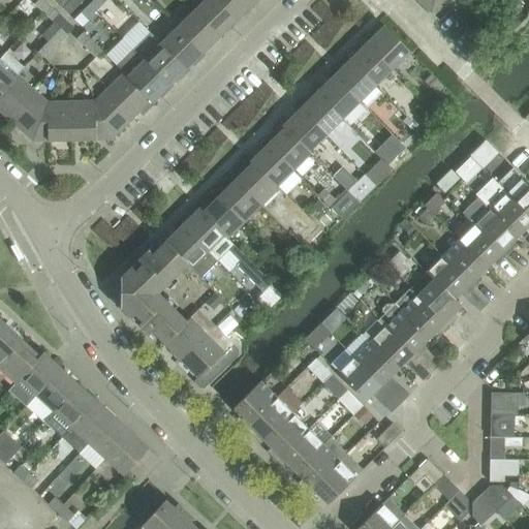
[(37,0),(34,4),(42,12),(49,5),(42,0),(37,0)]
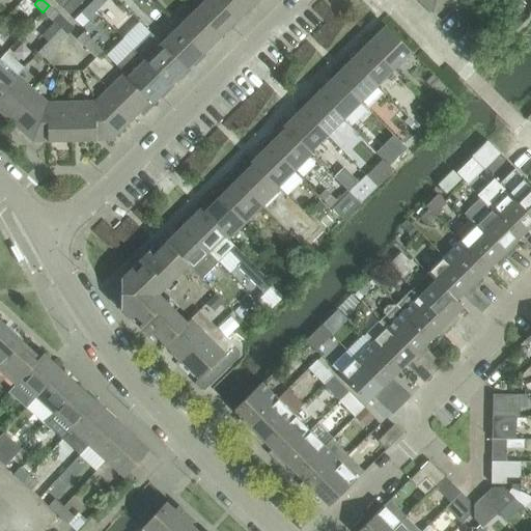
[(92,0),(88,4),(94,11),(104,2),(101,0),(92,0)]
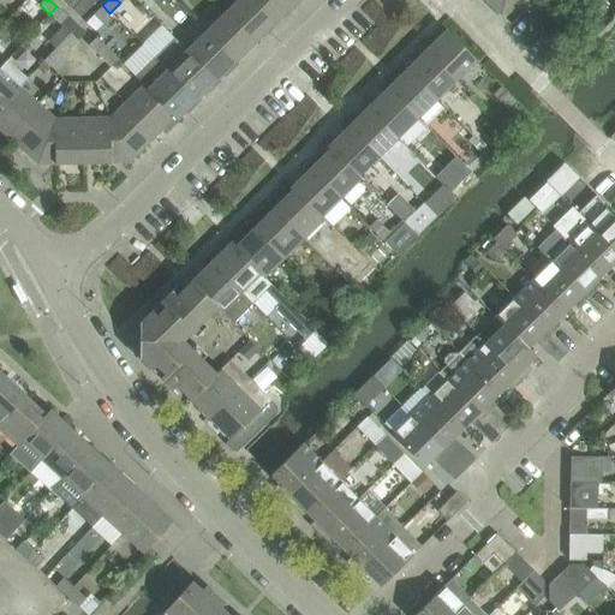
[(255,42),(274,23),(251,0),(237,0),(225,12),(255,42)]
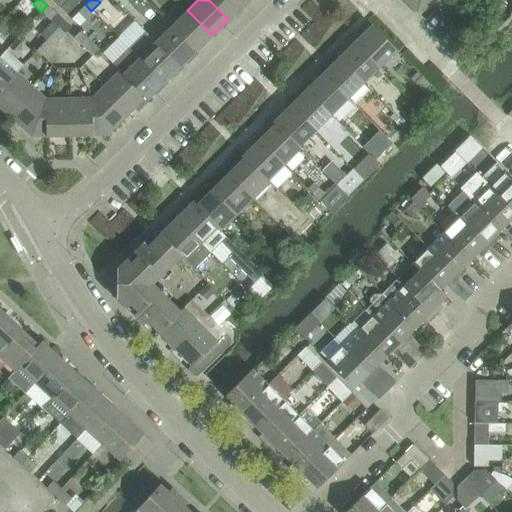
[(209,0),(228,19),(245,3),(241,0),(209,0)]
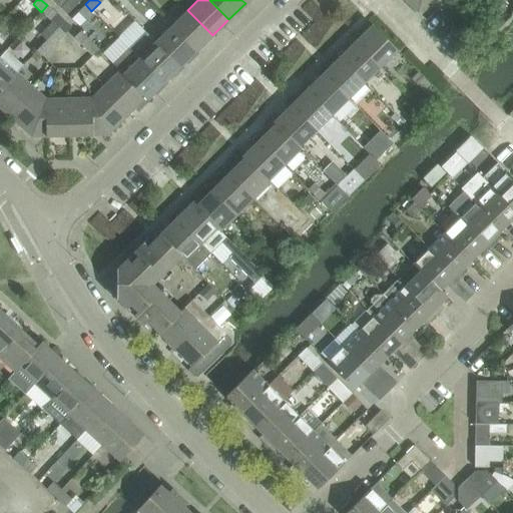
[(404,0),(418,13),(430,0),(404,0)]
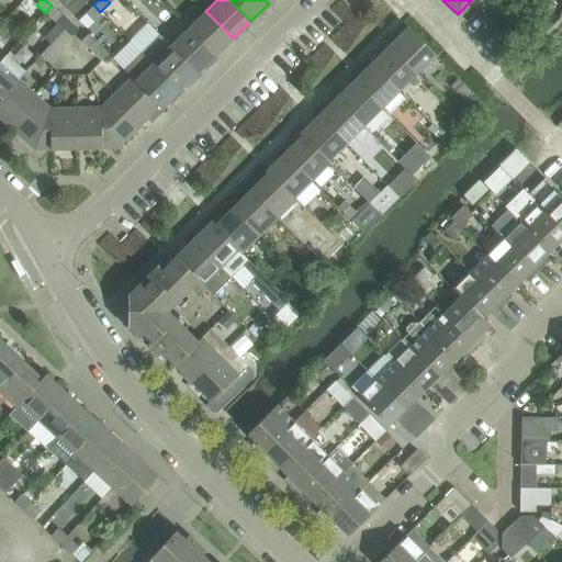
[(100,12),(93,4),(85,13),(91,21),(100,12)]
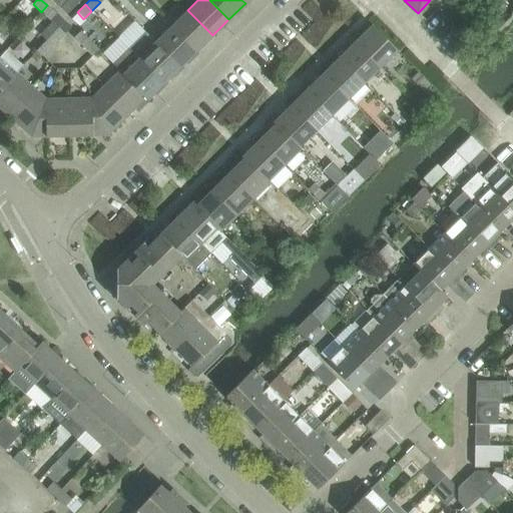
[(50,19),(56,13),(47,5),(41,12),(50,19)]
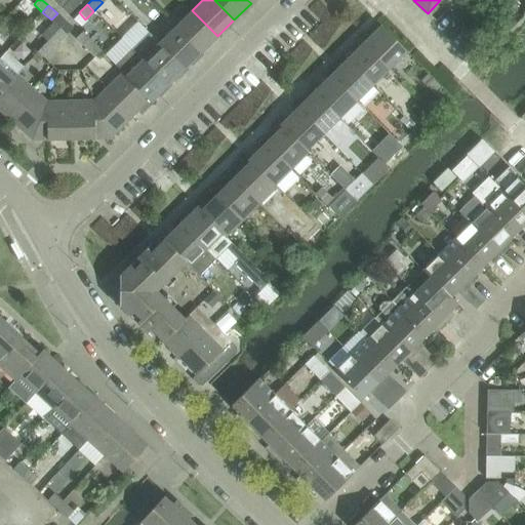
[(201,52),(217,36),(192,10),(175,27),(201,52)]
